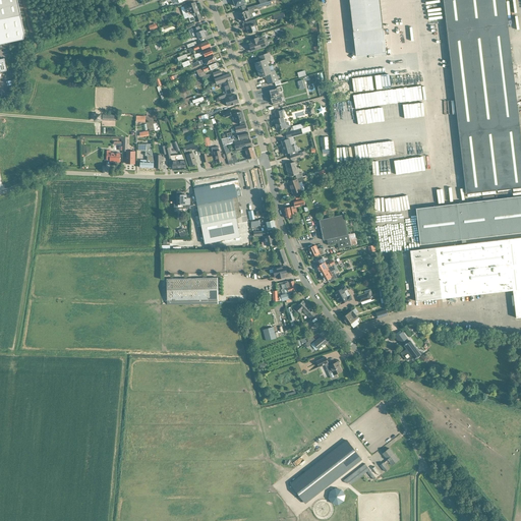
[(0,0),(0,19),(20,15),(17,0),(0,0)]
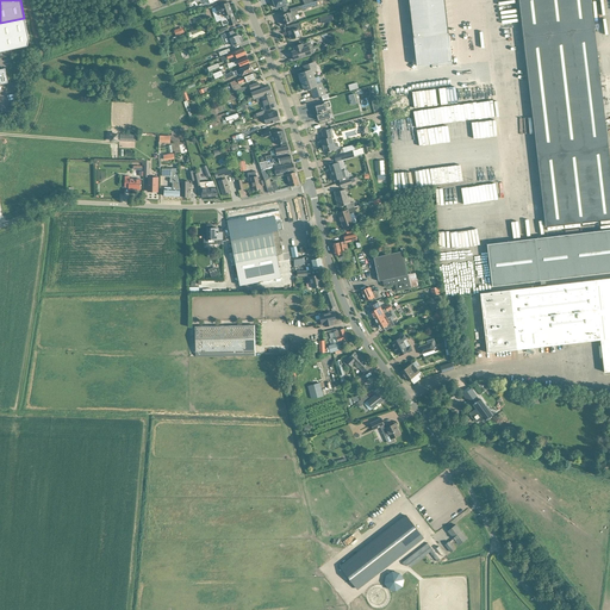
[(444,0),(409,0),(417,66),(452,62),(444,0)]
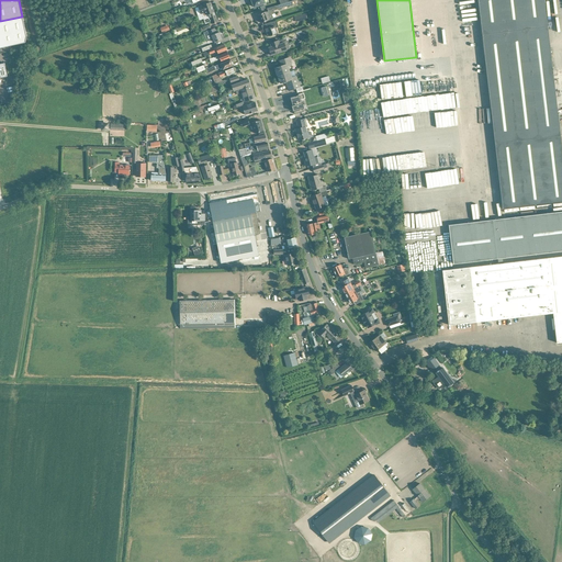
[(478,0),(503,209),(561,201),(561,149),(544,0),(478,0)]
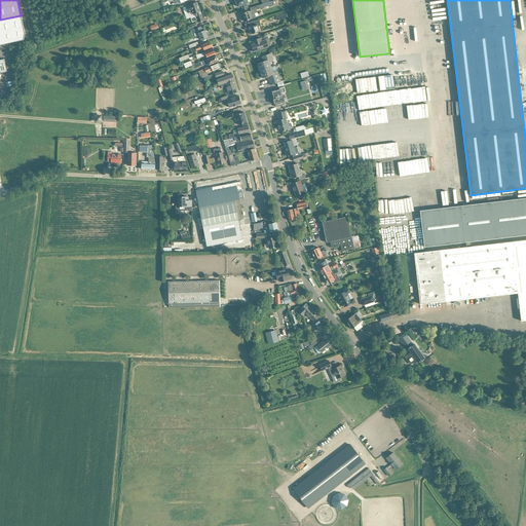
[(257,9),(274,4),(273,1),(270,2),(263,4),(250,8),(251,10),(249,11),(241,14),(245,22),(256,16),(255,13),(258,12),(257,9)]
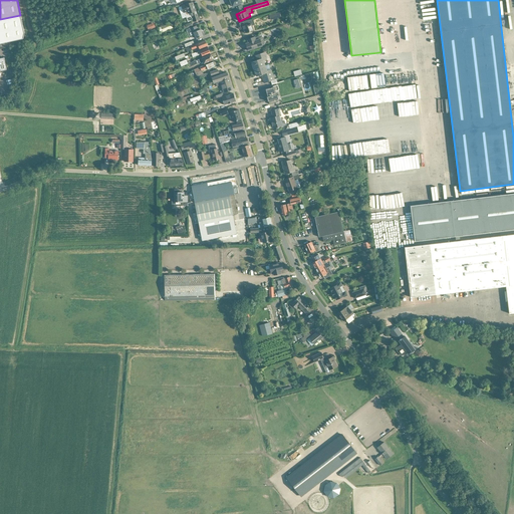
[(192,12),(196,11),(193,2),(181,6),(184,13),(185,13),(186,17),(187,16),(193,14),(192,12)]
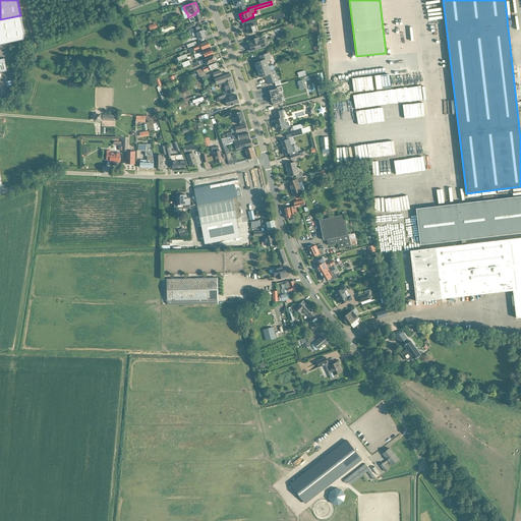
[(189,16),(188,17),(190,21),(195,19),(196,22),(201,20),(198,11),(194,12),(195,14),(189,16)]
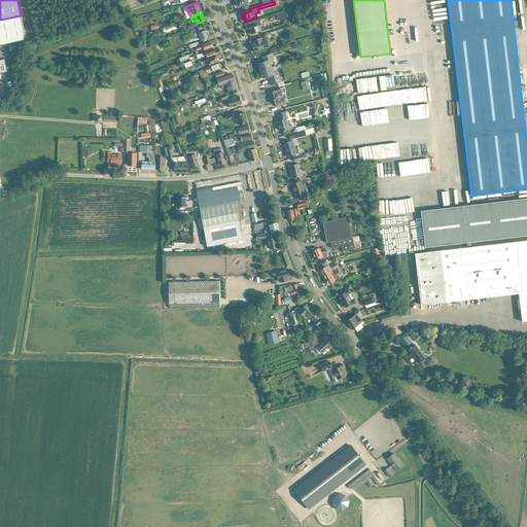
[(277,18),(278,21),(288,18),(287,12),(276,15),(273,16),(274,19),(277,18)]
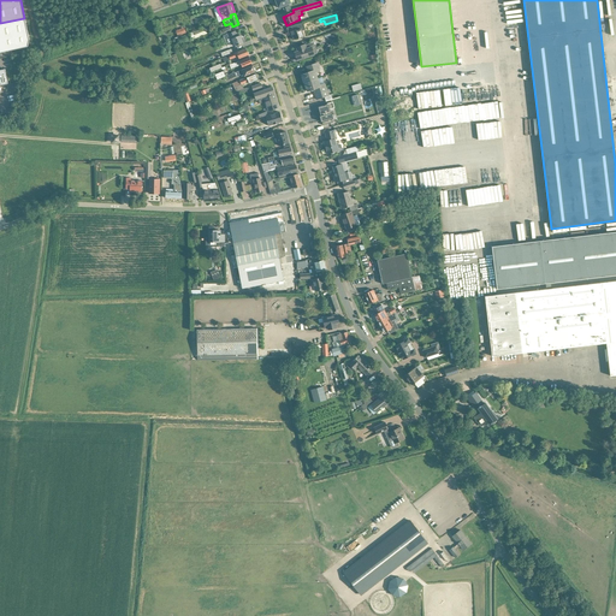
[(30,46),(24,18),(0,23),(0,51),(0,53),(30,46)]
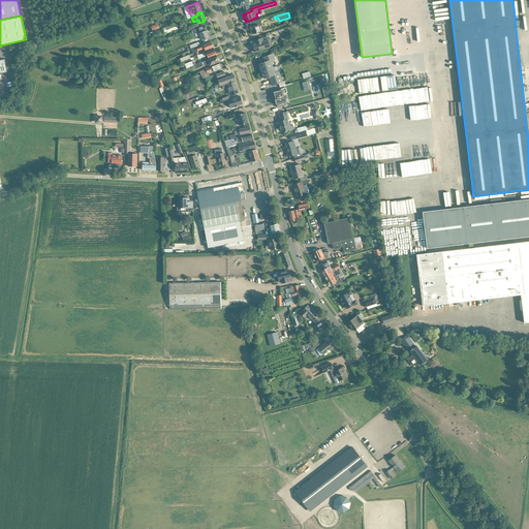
[(262,26),(259,20),(246,24),(248,29),(249,29),(249,30),(250,30),(251,30),(252,34),(256,32),(256,34),(261,32),(259,27),(262,26)]
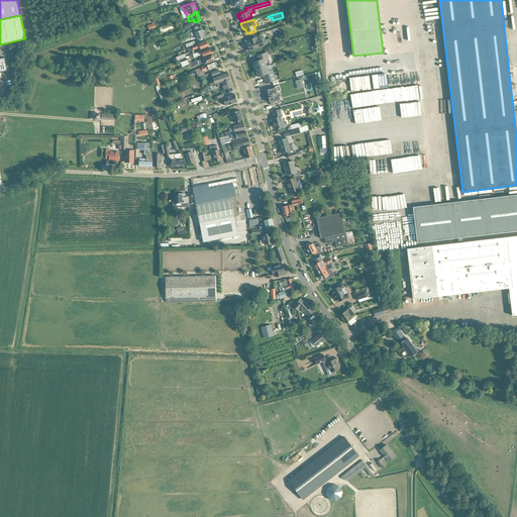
[(173,23),(168,25),(163,27),(165,31),(174,28),(173,25),(179,23),(178,21),(173,23)]
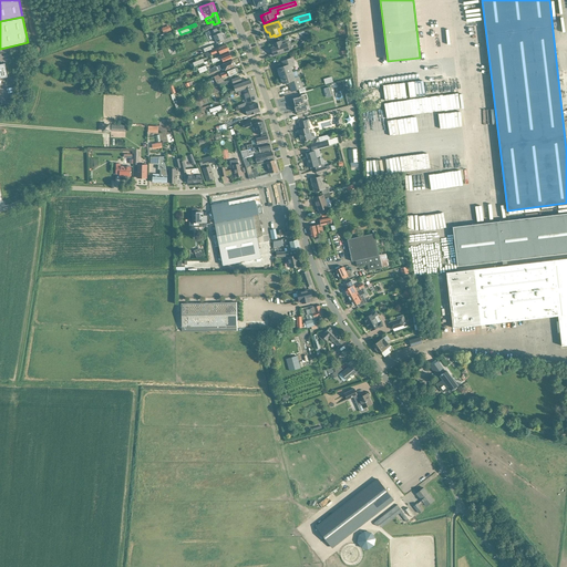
[(217,29),(205,33),(209,42),(215,39),(217,42),(219,42),(224,40),(224,39),(225,39),(224,35),(223,35),(222,32),(220,32),(218,33),(217,29)]
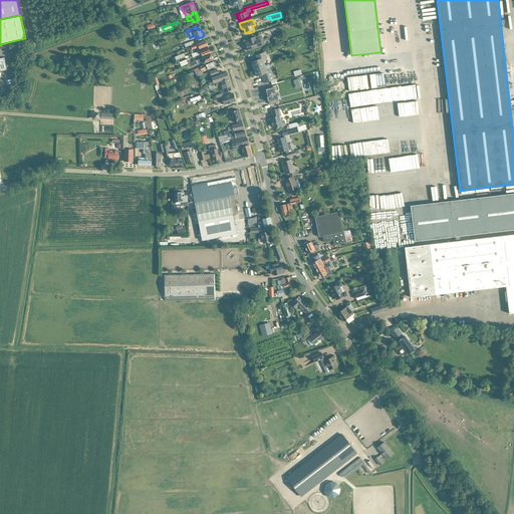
[(255,37),(247,39),(248,43),(246,43),(248,50),(265,45),(262,35),(255,37)]
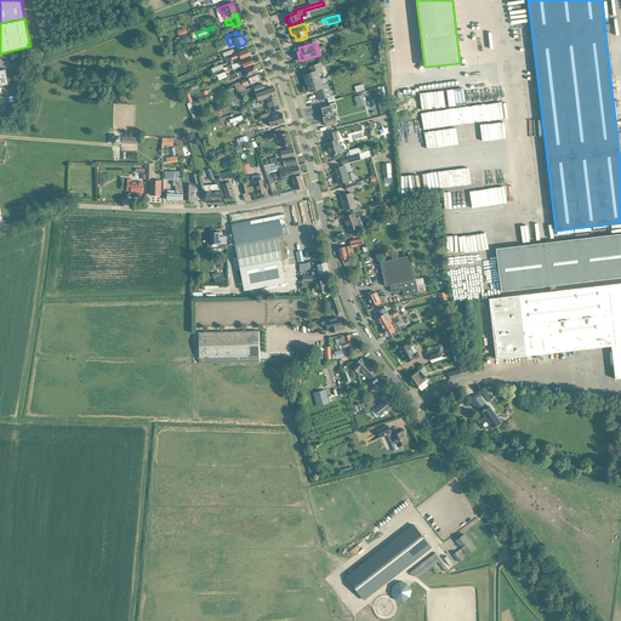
[(231,56),(224,58),(226,62),(232,60),(240,56),(241,60),(245,57),(250,56),(248,49),(243,51),(231,56)]
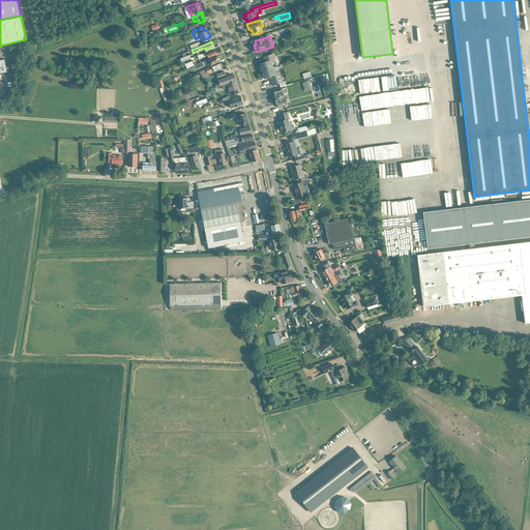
[(214,49),(209,51),(200,55),(198,56),(199,59),(207,55),(208,58),(216,54),(214,49)]
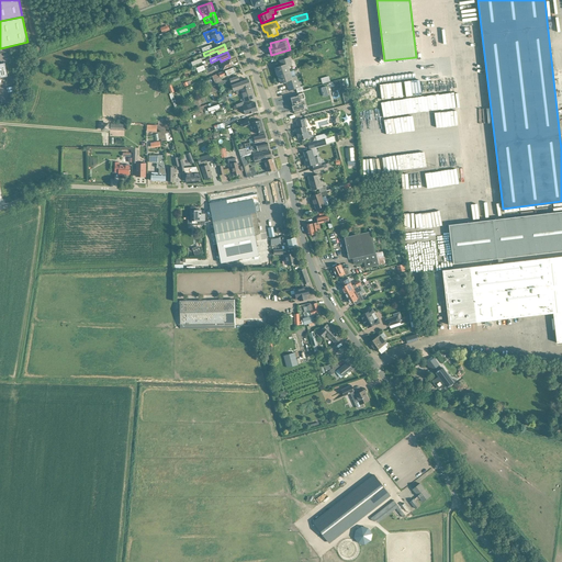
[(278,76),(290,71),(288,66),(292,64),(290,57),(284,59),(279,60),(281,66),(276,68),(278,76)]
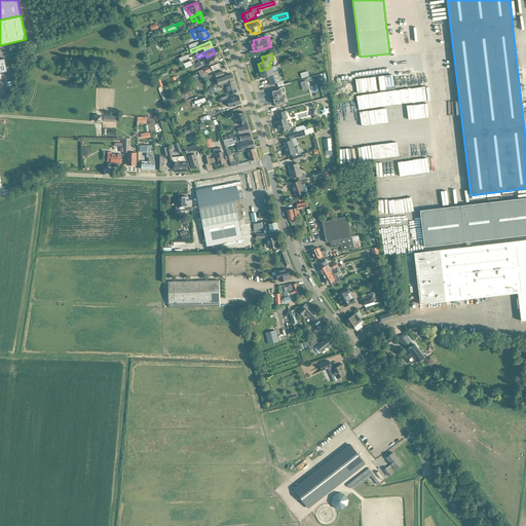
[(218,62),(216,55),(193,65),(194,68),(194,69),(201,66),(208,64),(209,65),(218,62)]
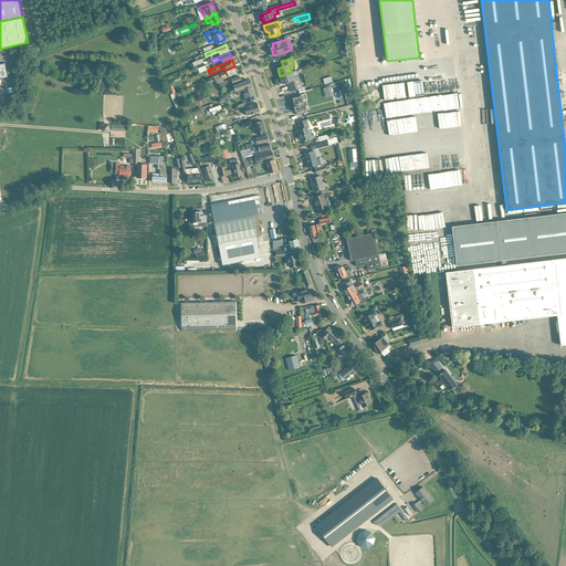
[(236,67),(230,70),(213,76),(215,80),(221,77),(222,77),(228,75),(229,76),(238,73),(236,67)]
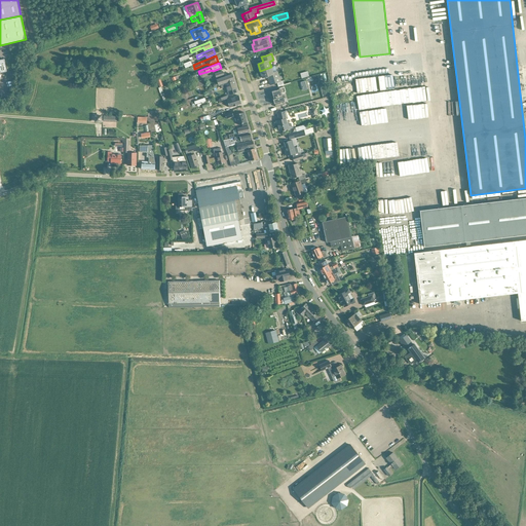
[(271,67),(260,71),(262,78),(268,76),(270,85),(277,83),(278,86),(284,84),(283,81),(280,81),(277,71),(273,73),(271,67)]
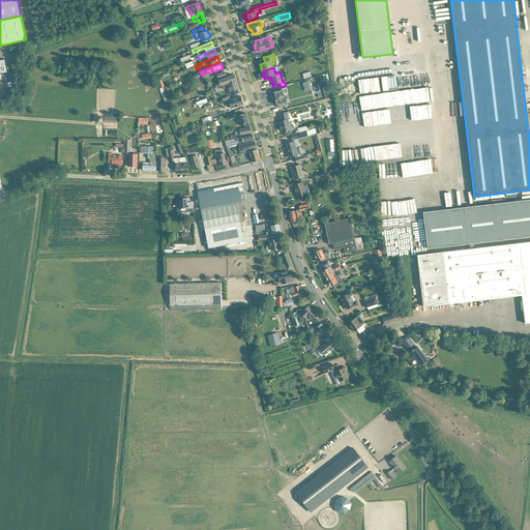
[(225,71),(219,74),(216,75),(221,86),(236,80),(234,75),(226,78),(226,76),(225,71)]
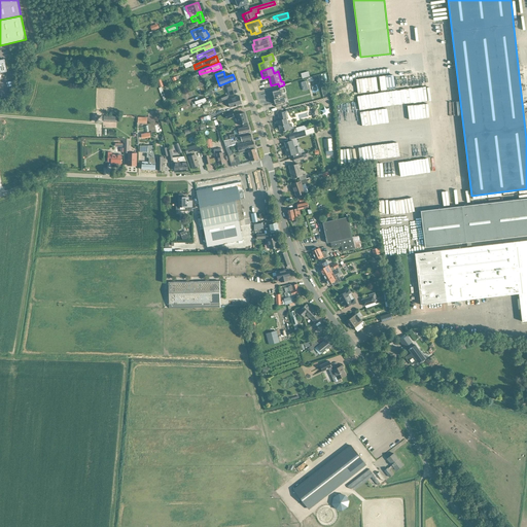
[(204,79),(192,83),(195,89),(206,83),(204,79)]
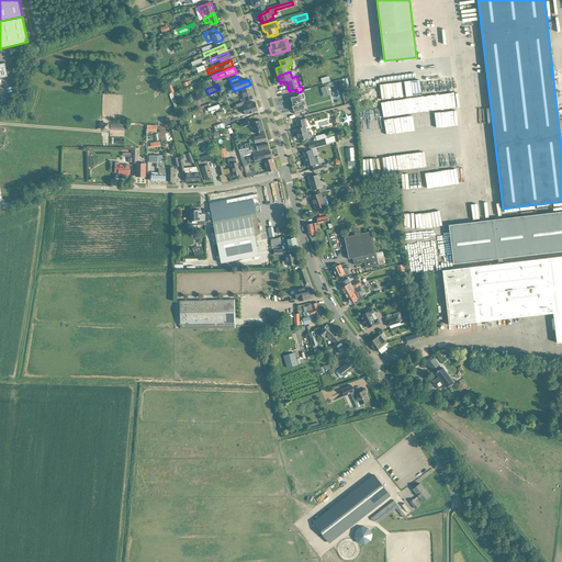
[(250,86),(236,91),(237,94),(246,91),(247,96),(244,97),(245,101),(254,98),(250,86)]
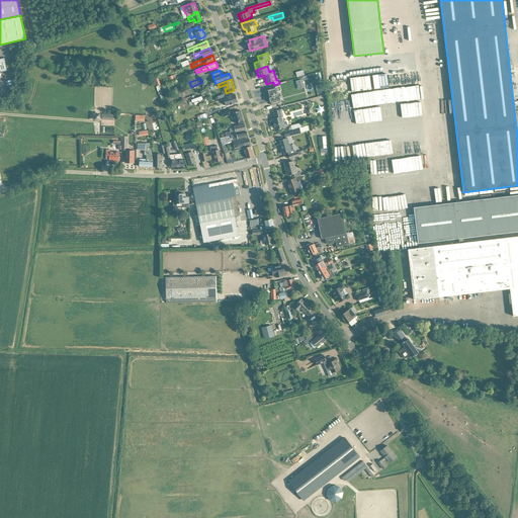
[(281,91),(280,86),(275,87),(275,88),(268,90),(270,100),(271,105),(280,103),(279,100),(280,100),(279,95),(278,95),(277,91),(281,91)]
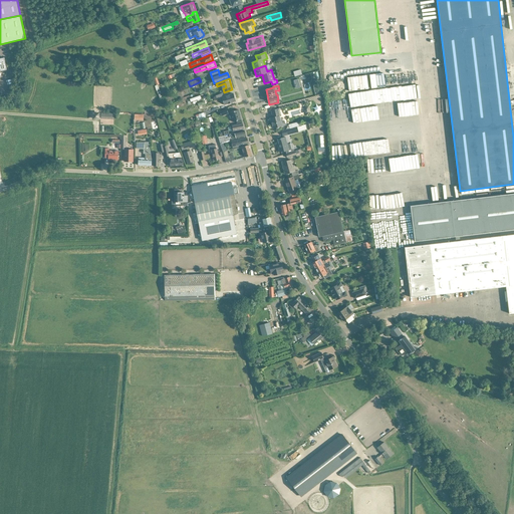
[(234,93),(222,97),(224,104),(236,101),(234,93)]
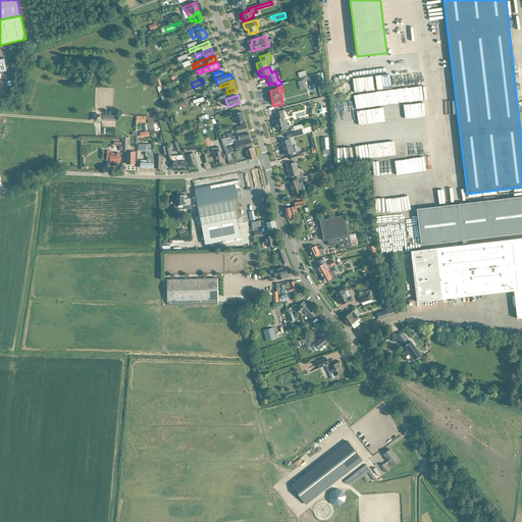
[(204,97),(193,101),(196,109),(207,105),(204,97)]
